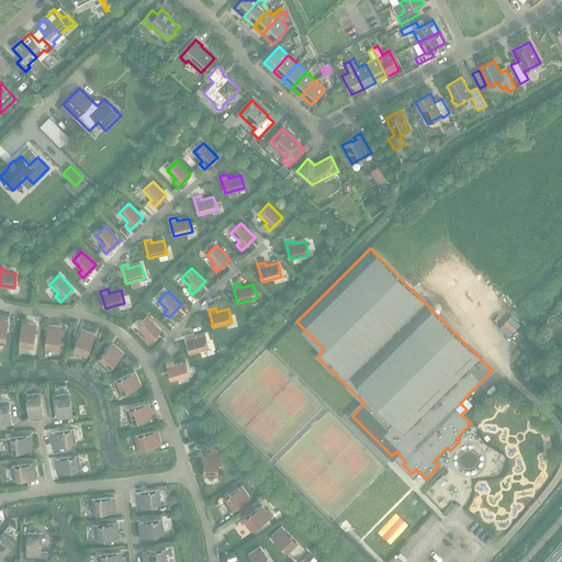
[(143,338),(148,343),(160,330),(147,316),(137,326),(146,335),(143,338)]
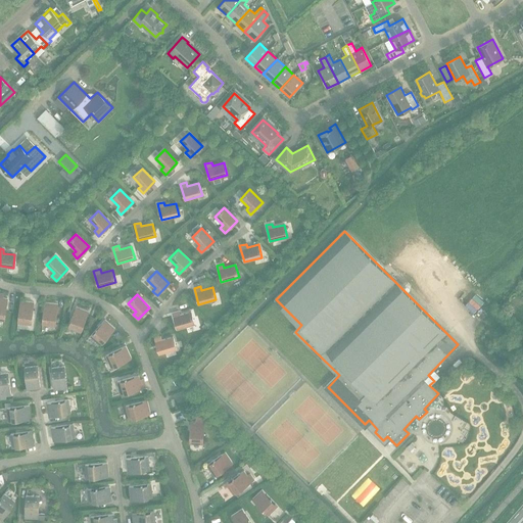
[(17,323),(31,324),(34,302),(20,300),(17,323)]
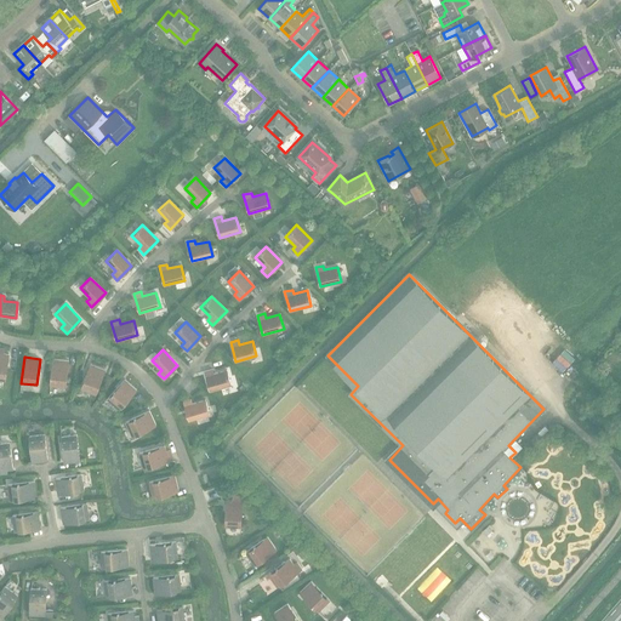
[(50,385),(66,387),(68,360),(52,359),(50,385)]
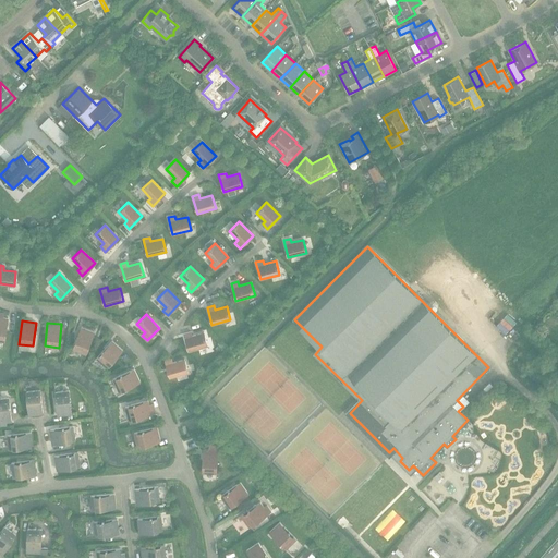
[(72,349),(85,354),(94,332),(81,327),(72,349)]
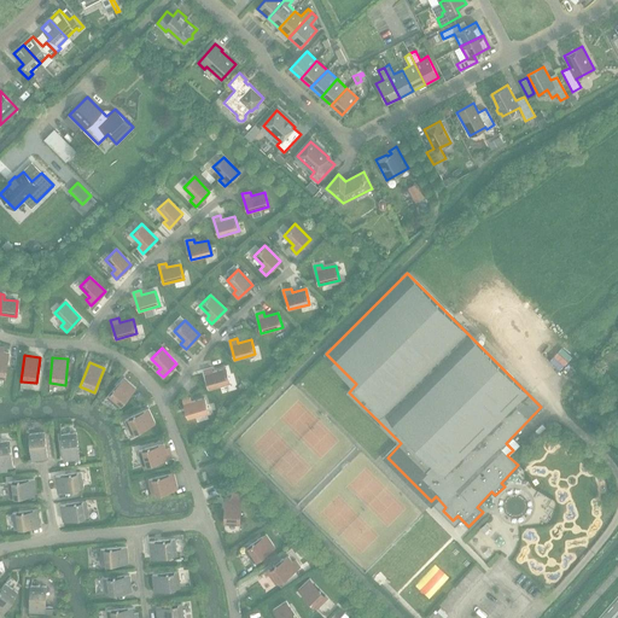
[(226,368),(213,372),(211,367),(204,369),(209,389),(229,383),(226,368)]
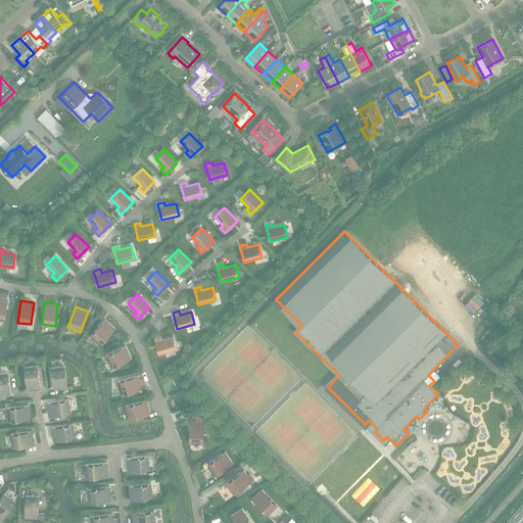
[(90,336),(100,344),(114,328),(104,320),(90,336)]
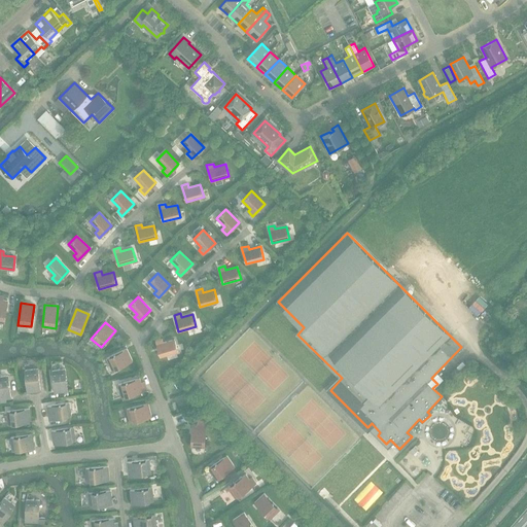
[(174,339),(163,343),(162,339),(155,341),(160,357),(178,352),(174,339)]
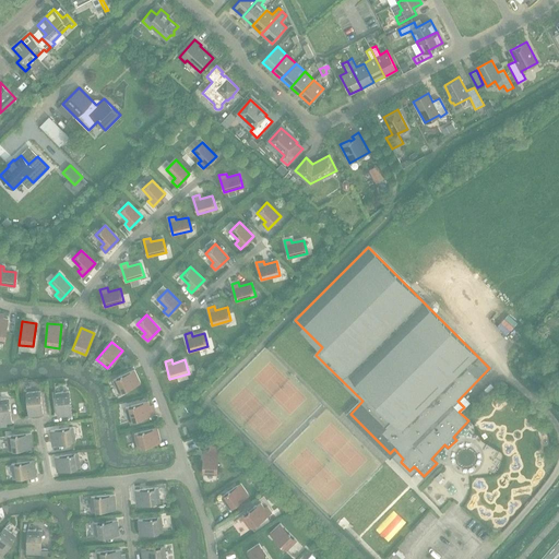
[(113,380),(119,392),(140,382),(134,370),(113,380)]
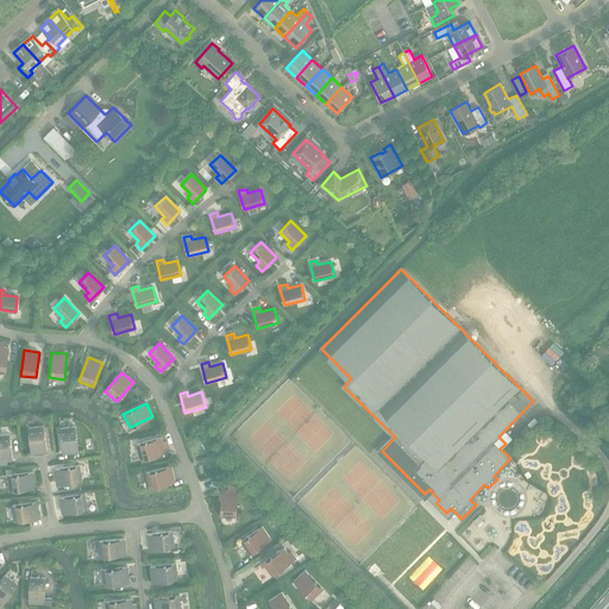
[(29,428),(31,453),(46,452),(44,426),(29,428)]
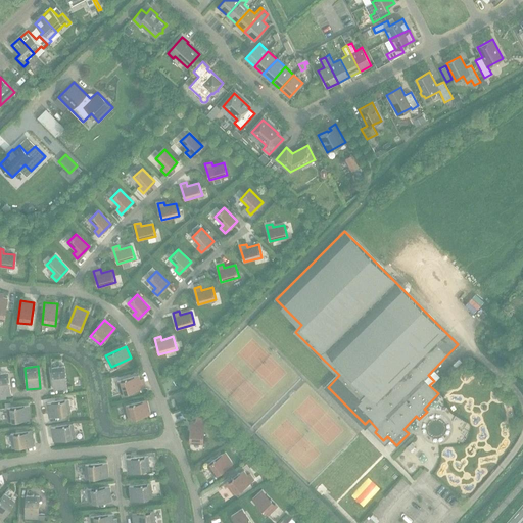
[(51,368),(53,389),(66,388),(64,366),(51,368)]
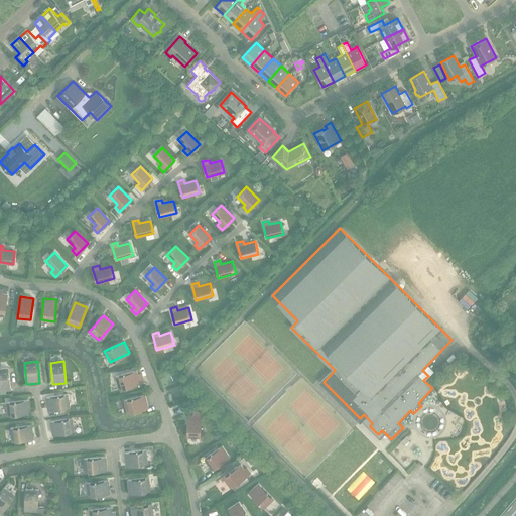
[(0,368),(0,390),(10,389),(8,368),(0,368)]
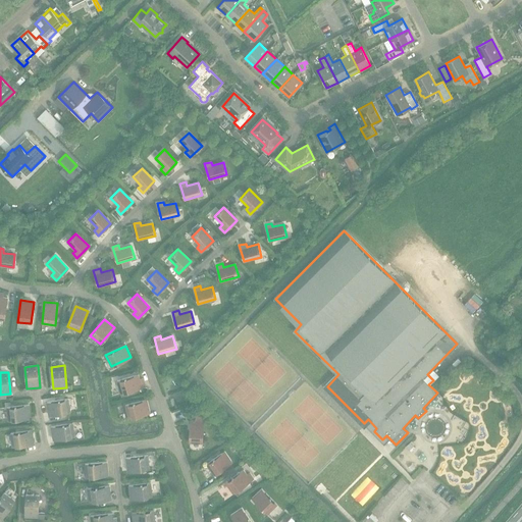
[(116,380),(120,394),(142,387),(138,374),(116,380)]
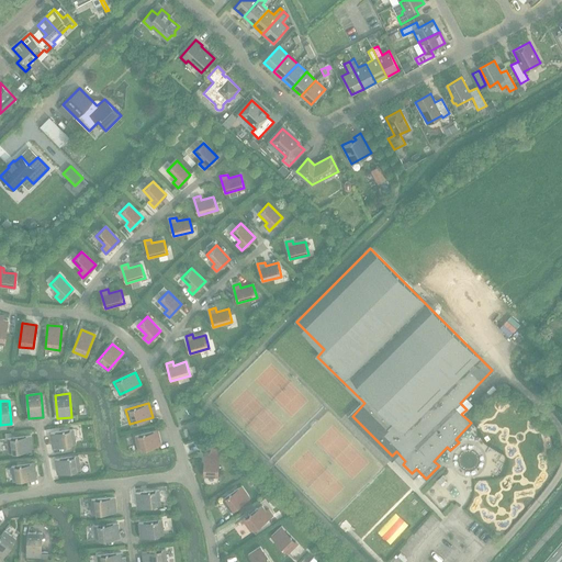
[(49,433),(52,447),(76,444),(74,429),(49,433)]
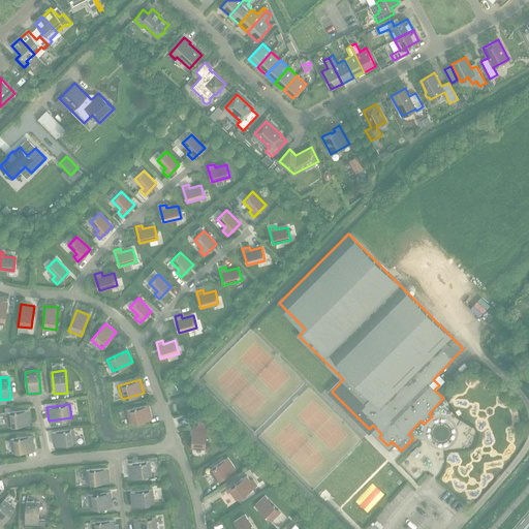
[(127,410),(130,424),(152,417),(149,405),(127,410)]
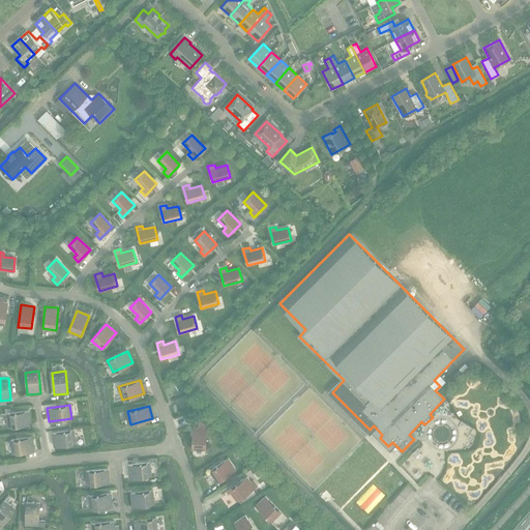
[(6,413),(8,427),(30,423),(29,411),(6,413)]
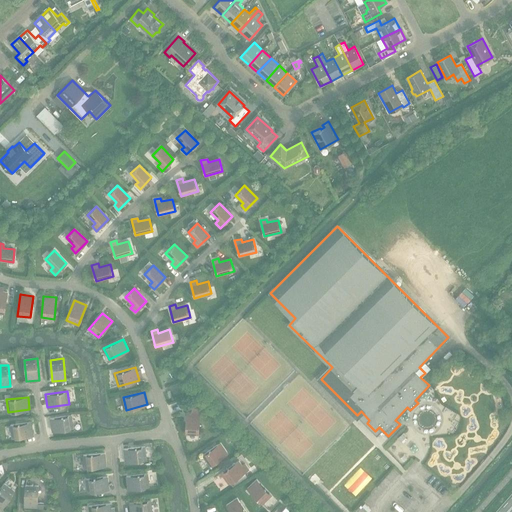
[(185,434),(198,434),(199,413),(186,412),(185,434)]
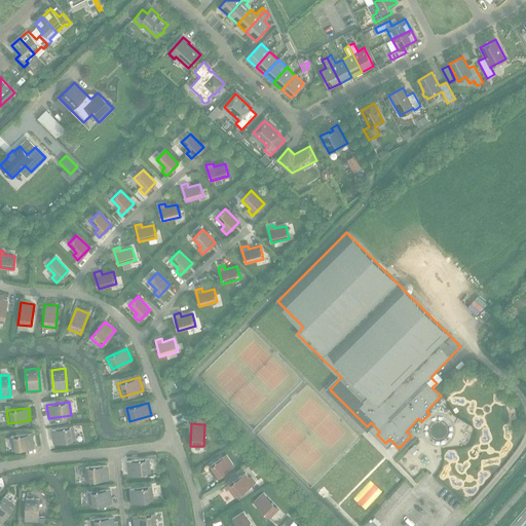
[(51,429),(53,443),(75,439),(73,426),(51,429)]
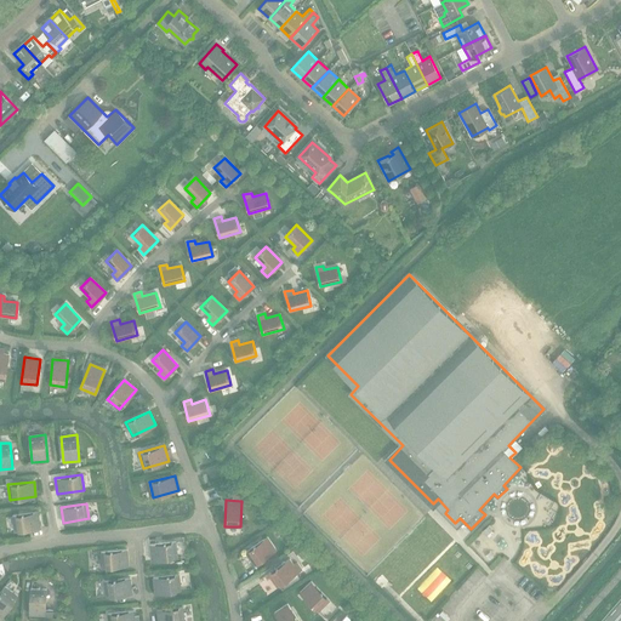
[(12,516),(15,531),(40,528),(38,512),(12,516)]
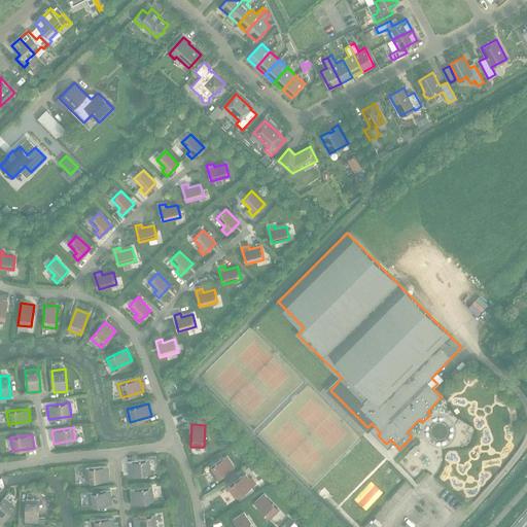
[(208,468),(216,480),(234,466),(226,456),(208,468)]
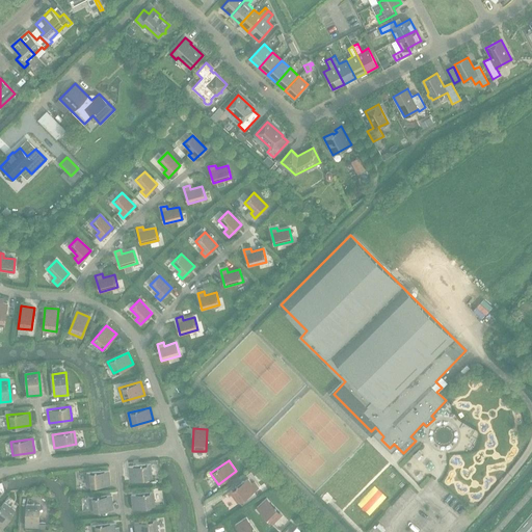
[(128,467),(130,480),(152,477),(151,463),(128,467)]
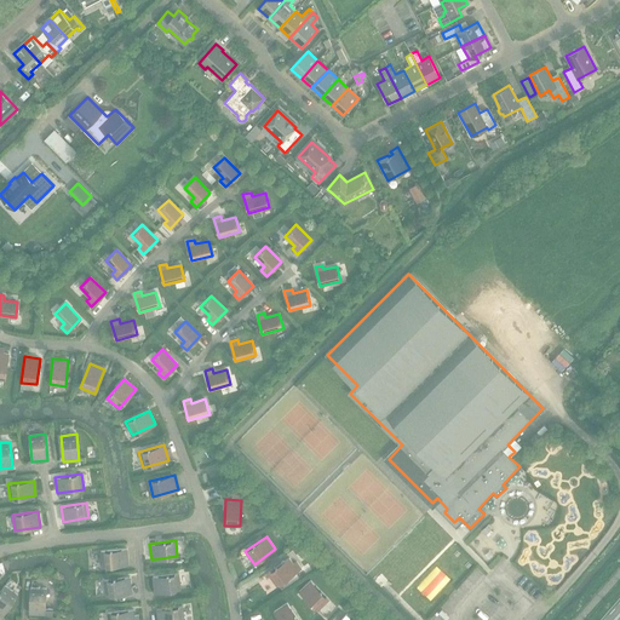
[(101,551),(102,567),(127,564),(126,549),(101,551)]
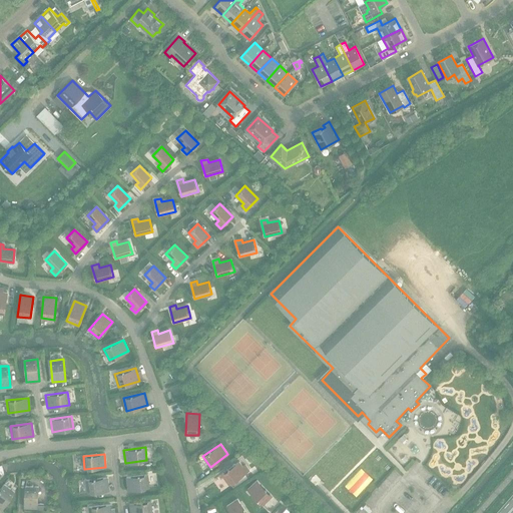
[(245,464),(242,466),(238,462),(221,474),(228,485),(249,470),(245,464)]
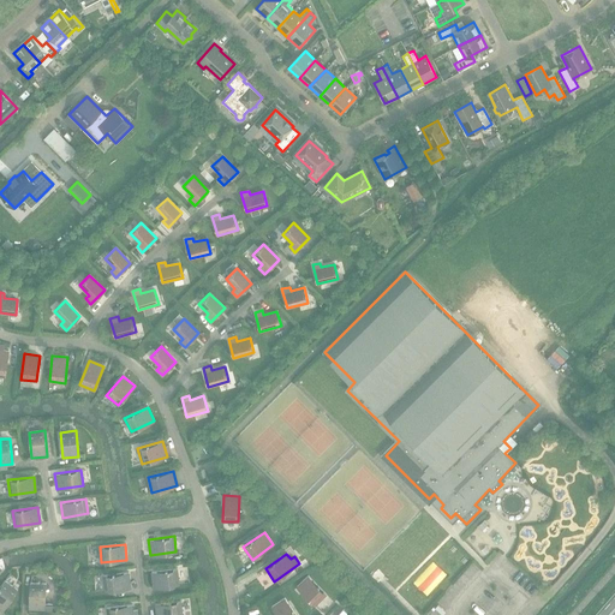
[(151,572),(153,587),(179,584),(177,568),(151,572)]
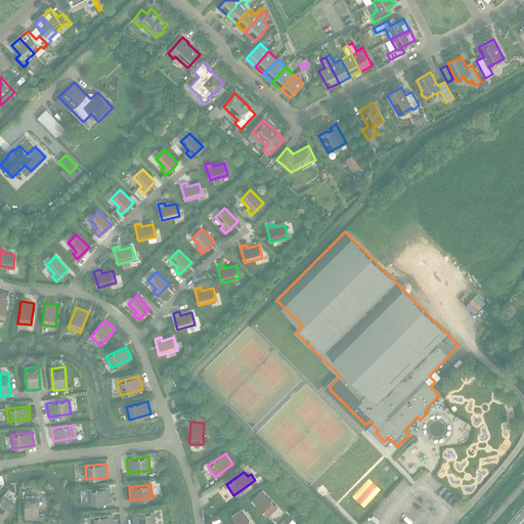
[(315,490),(321,497),(329,491),(321,484),(315,490)]
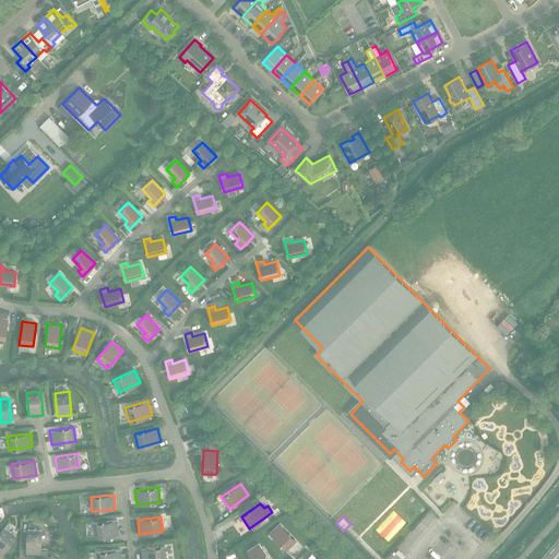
[(94,523),(95,537),(119,534),(117,520),(94,523)]
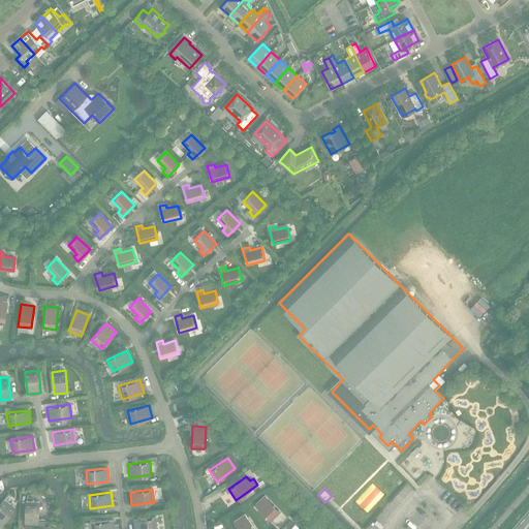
[(255,504),(271,521),(280,511),(265,495),(255,504)]
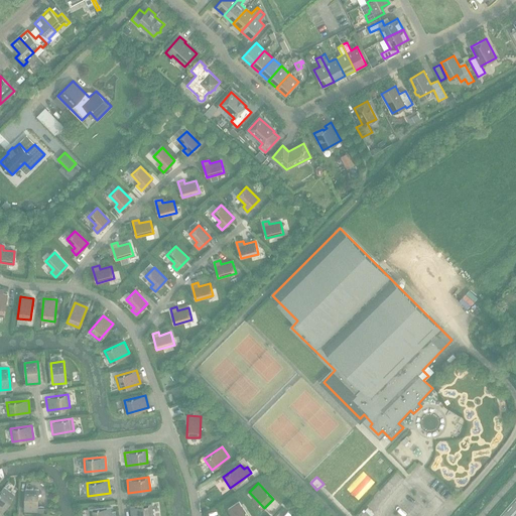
[(0,492),(0,511),(2,512),(14,495),(4,487),(0,492)]
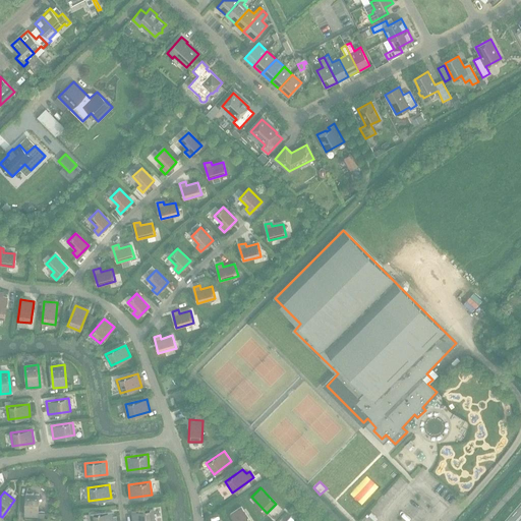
[(24,516),(38,516),(39,495),(25,494),(24,516)]
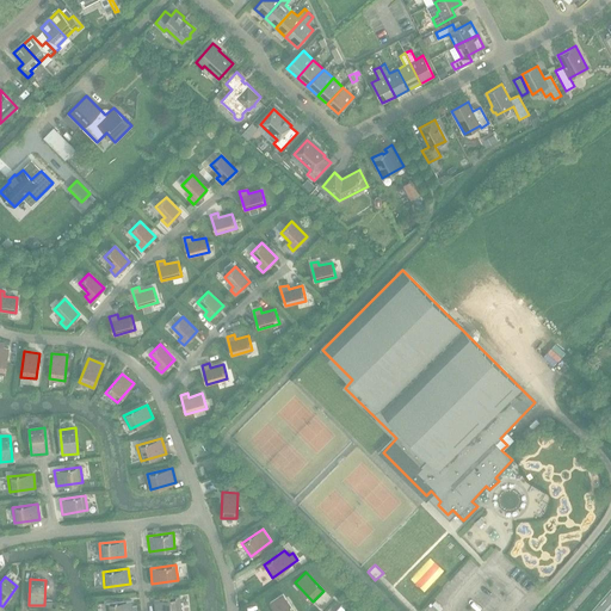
[(270,603),(275,610),(294,610),(283,594),(270,603)]
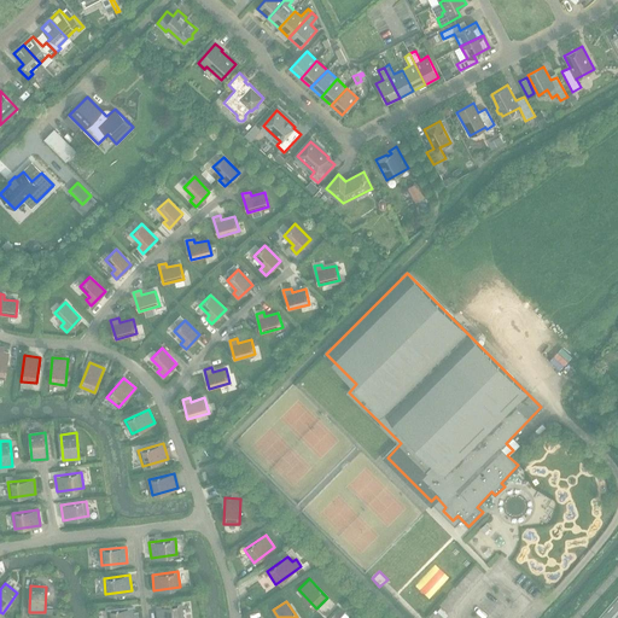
[(156,607),(157,617),(182,617),(181,604),(156,607)]
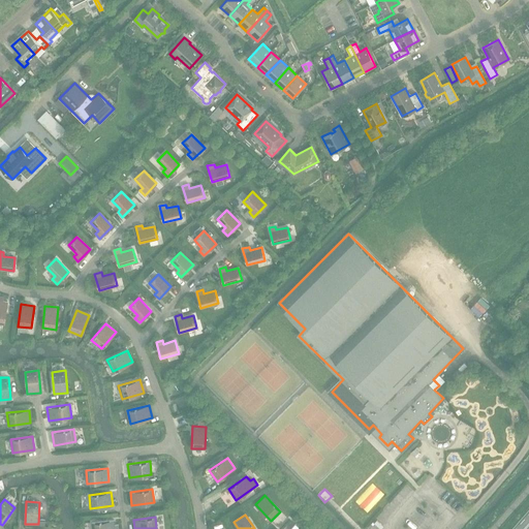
[(91,523),(92,528),(114,528),(114,520),(91,523)]
